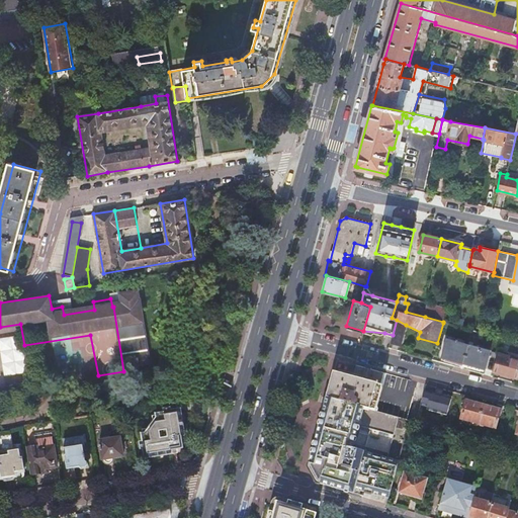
[(443,322),(445,316),(447,309),(429,304),(427,311),(425,317),(443,322)]
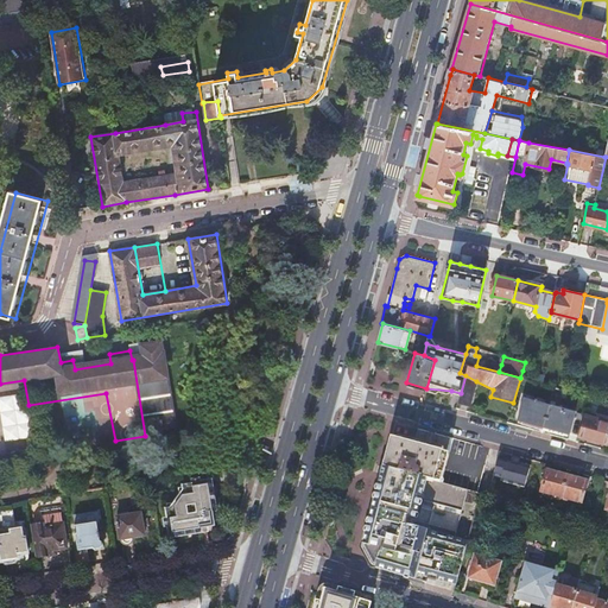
[(537,374),(534,382),(543,385),(545,377),(537,374)]
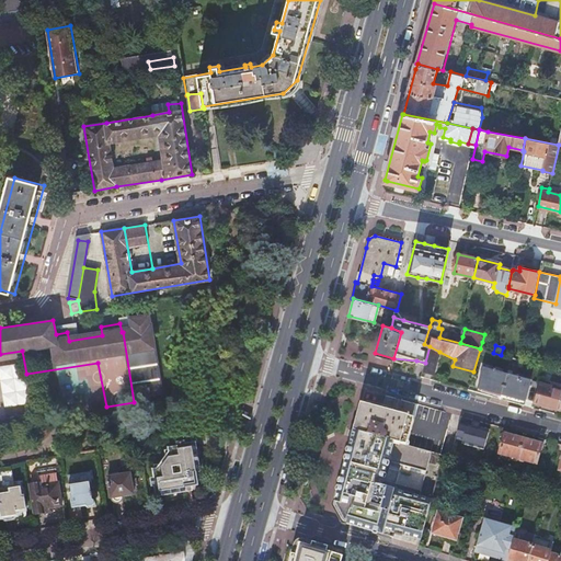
[(433,375),(439,352),(430,346),(425,363),(423,371),(433,375)]
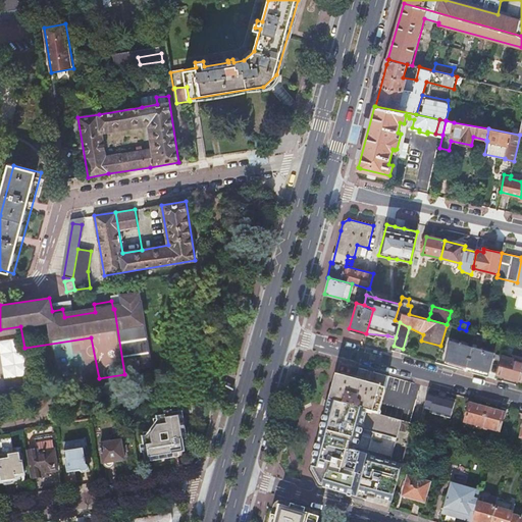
[(475,349),(451,343),(446,364),(469,371),(475,349)]
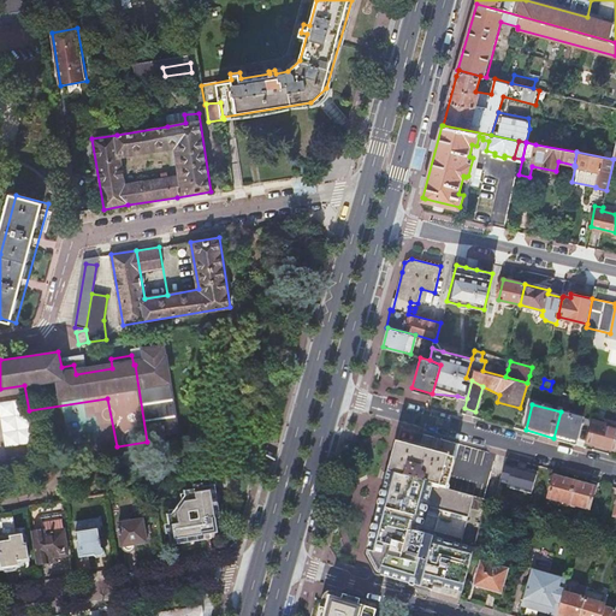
[(581,444),(587,419),(561,412),(554,438),(581,444)]
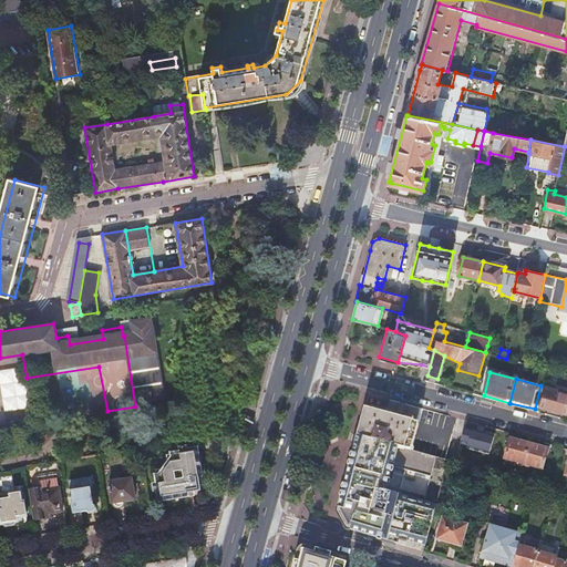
[(566,392),(545,388),(539,409),(566,416),(566,410),(566,392)]
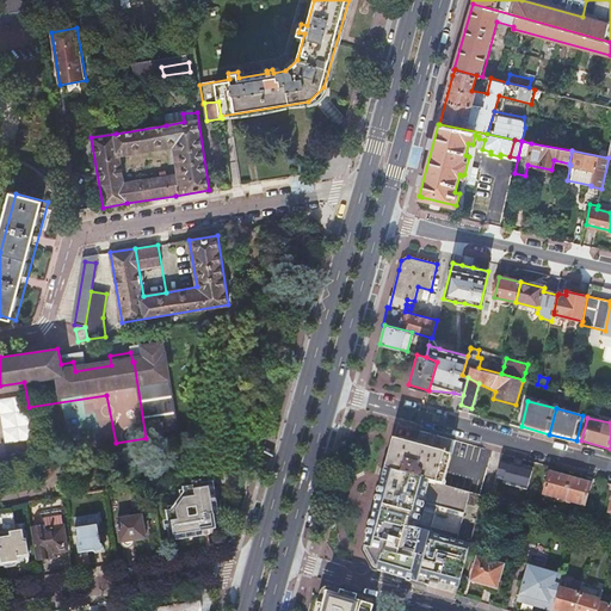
[(394,440),(386,469),(443,486),(451,456),(445,455),(399,442),(394,440)]
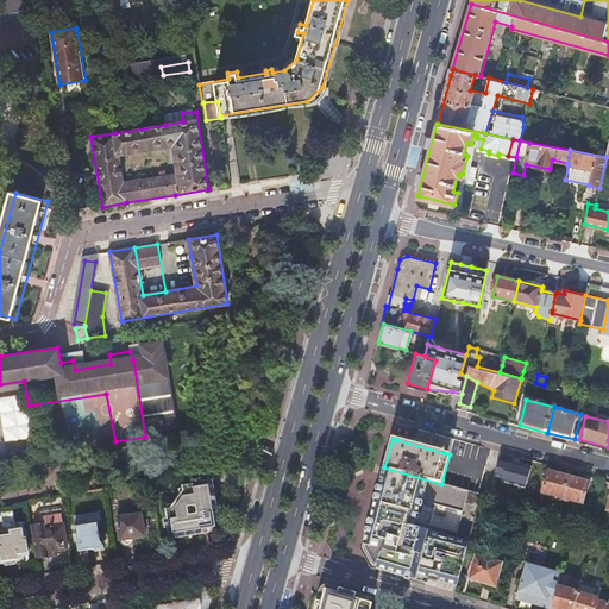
[(507,462),(501,482),(521,488),(527,468),(507,462)]
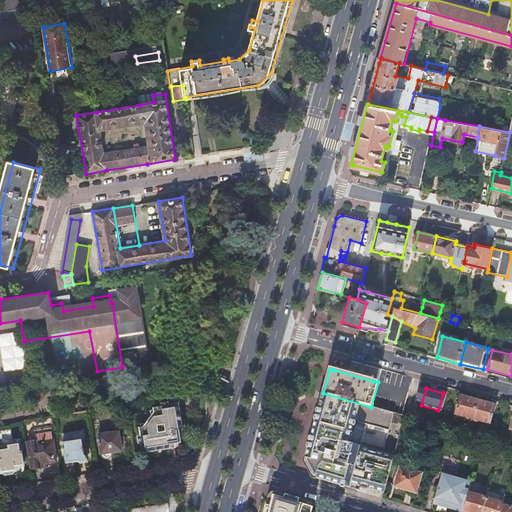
[(318,479),(349,488),(350,484),(357,486),(356,491),(357,491),(359,486),(361,478),(369,481),(377,483),(386,485),(393,458),(396,448),(390,446),(389,449),(380,447),(381,444),(361,438),(366,420),(370,421),(378,424),(387,426),(397,429),(401,430),(405,416),(371,407),(323,393),(304,462),(313,477),(318,479)]
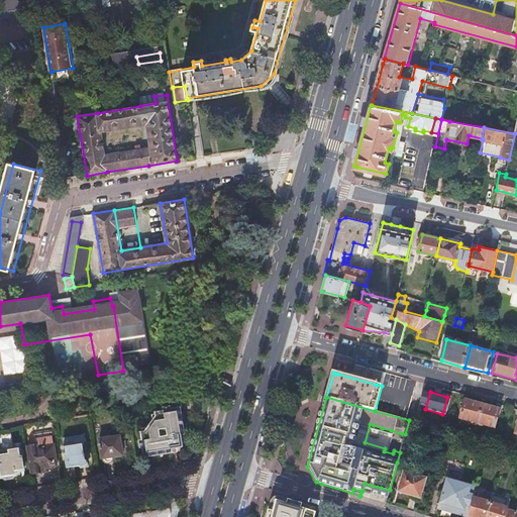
[(484,405),(466,400),(461,419),(479,424),(484,405)]
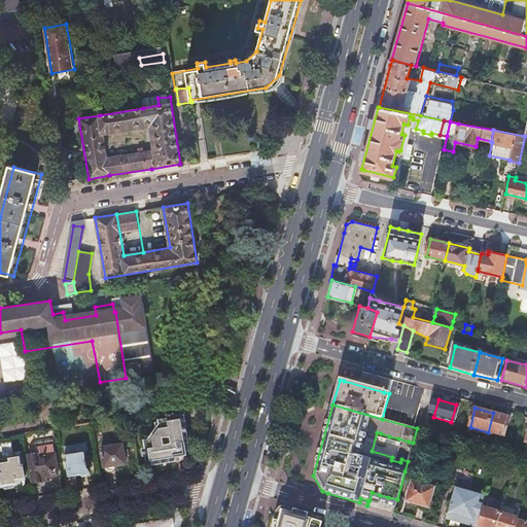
[(514,418),(493,413),(488,432),(508,438),(514,418)]
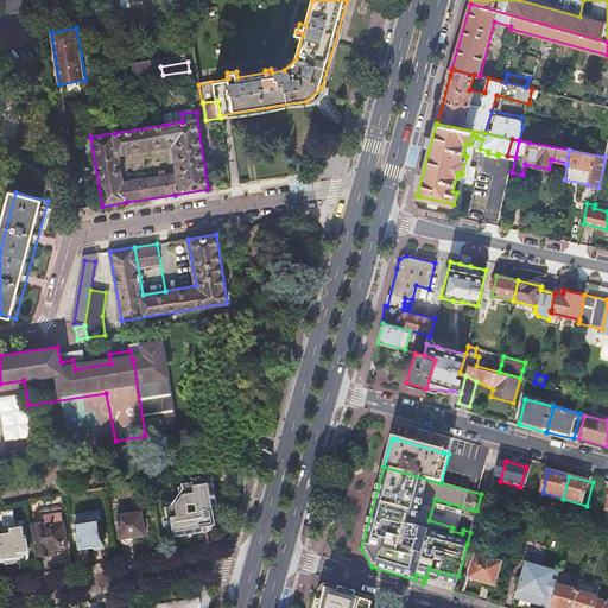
[(208,493),(213,492),(211,481),(200,482),(200,480),(192,481),(194,483),(183,486),(183,488),(184,495),(176,507),(168,508),(165,508),(168,519),(164,519),(165,526),(169,526),(170,537),(191,533),(191,529),(208,526),(214,525),(211,512),(216,511),(215,502),(210,502),(208,493)]
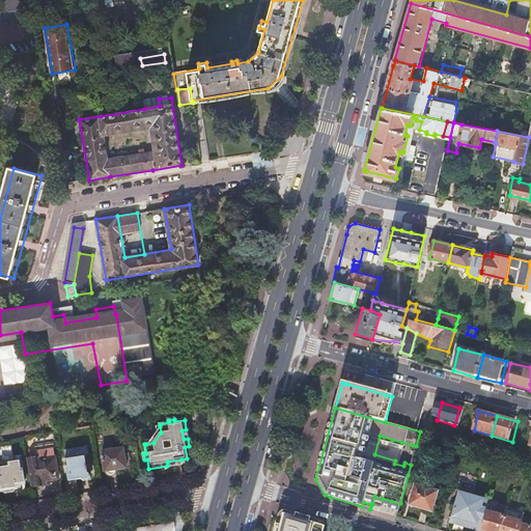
[(11,445),(0,447),(0,475),(0,477),(0,476),(0,482),(1,492),(3,491),(6,493),(14,492),(16,488),(17,488),(16,485),(24,483),(22,470),(21,471),(19,463),(15,464),(11,445)]
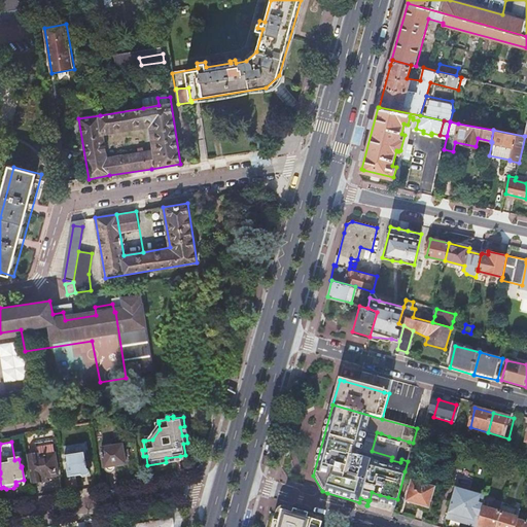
[(123,445),(101,449),(104,468),(105,467),(106,469),(107,470),(108,471),(109,471),(111,471),(113,470),(114,469),(115,467),(115,466),(126,464),(123,445)]
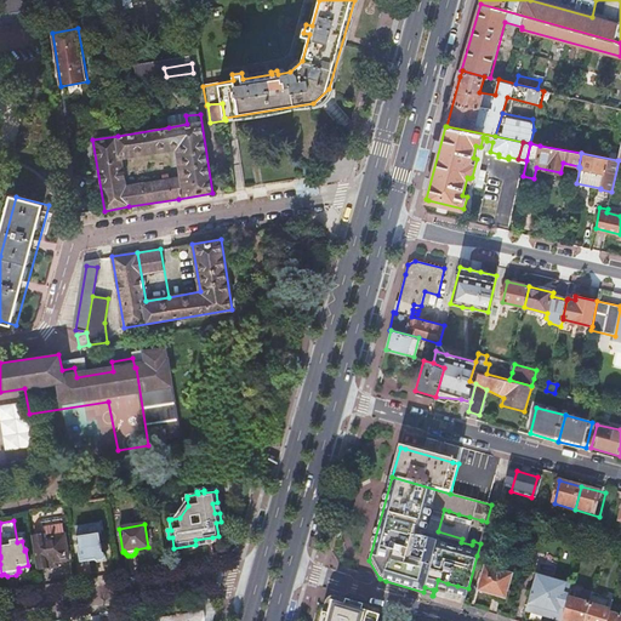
[(86,536),(77,539),(80,563),(103,559),(98,529),(85,531),(86,536)]
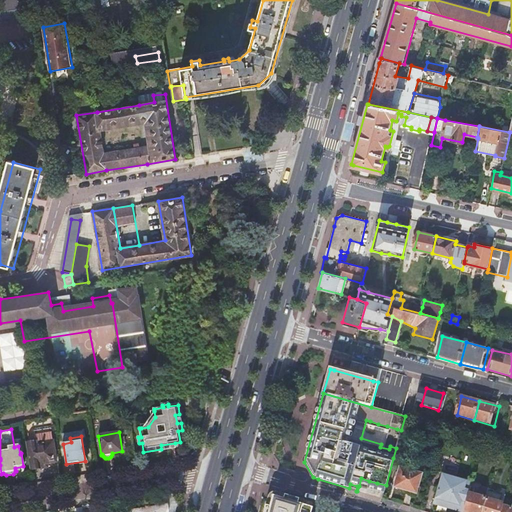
[(35,441),(27,443),(31,470),(40,468),(40,465),(56,462),(52,441),(36,443),(35,441)]
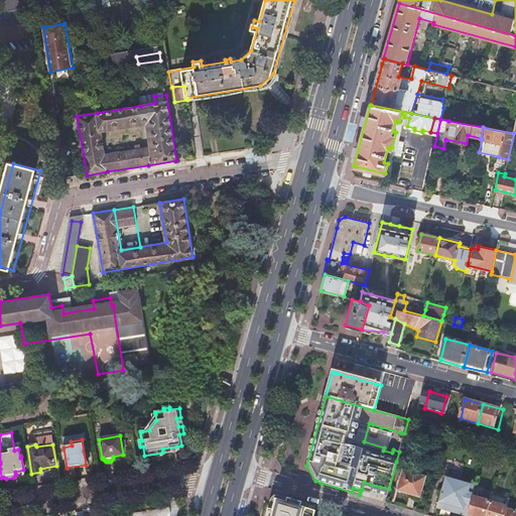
[(419,497),(424,478),(403,472),(398,491),(419,497)]
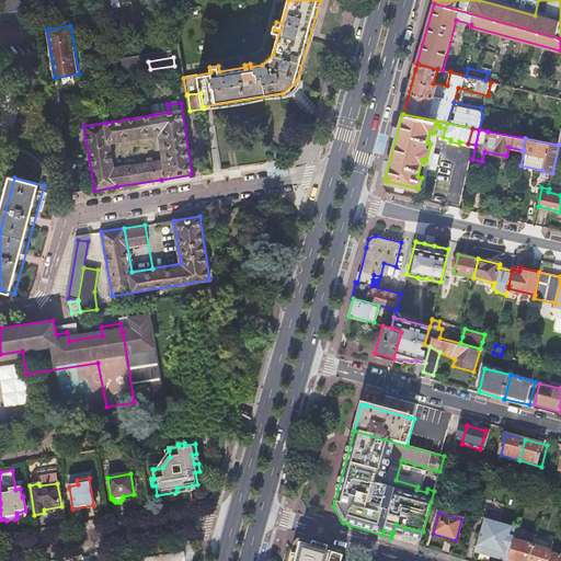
[(513,540),(514,537),(507,535),(511,526),(484,518),(474,548),(496,554),(495,558),(473,551),(473,552),(496,559),(497,558),(507,560),(513,540)]
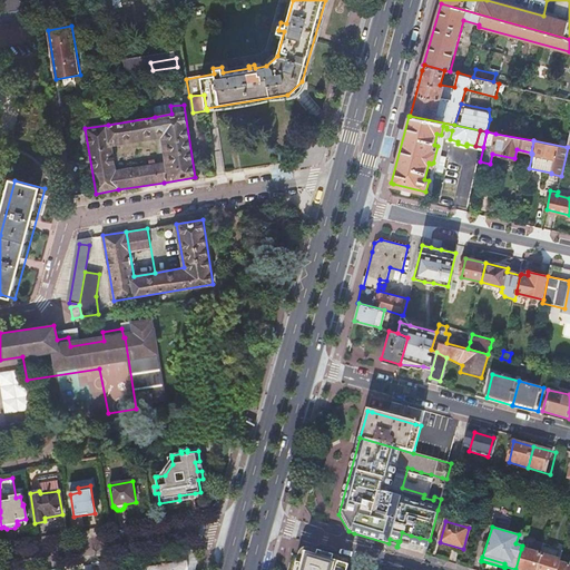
[(402,532),(400,541),(409,543),(411,536),(402,532)]
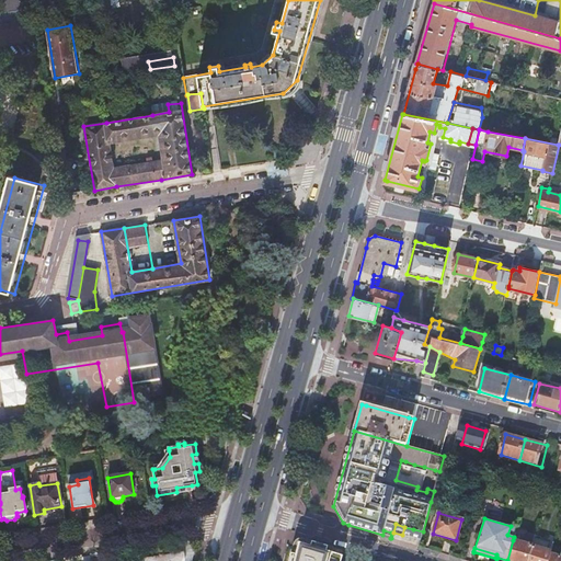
[(411,538),(413,529),(404,527),(402,535),(411,538)]
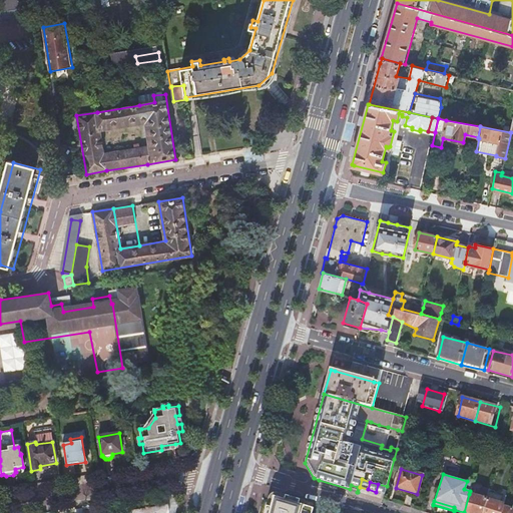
[(384,494),(387,486),(378,484),(376,492),(384,494)]
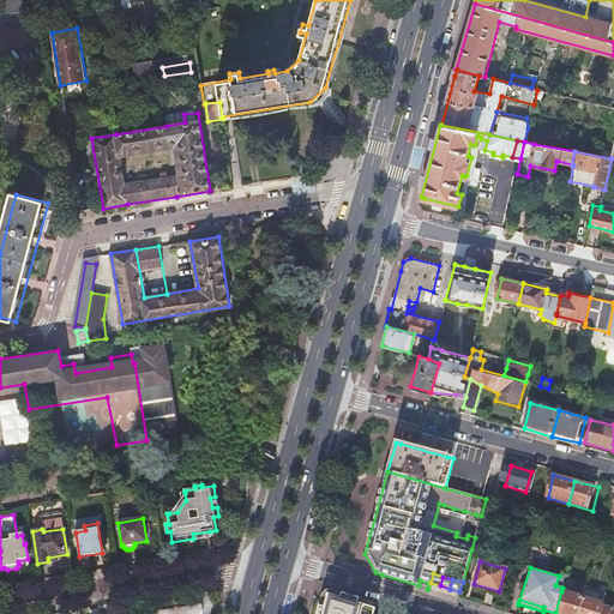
[(577,613),(600,613),(603,607),(603,605),(606,596),(585,589),(583,599),(577,613)]
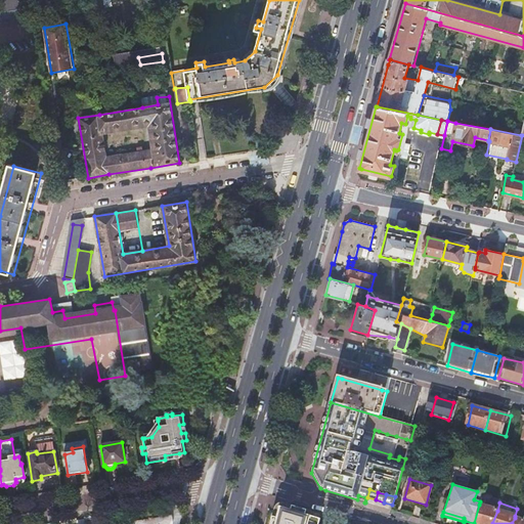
[(474,523),(492,523),(497,511),(479,505),(474,523)]
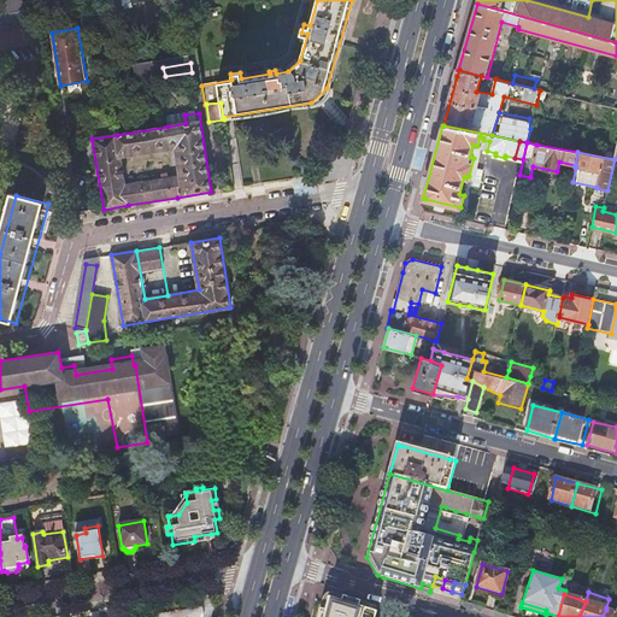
[(376,616),(378,613),(376,612),(368,610),(360,607),(342,603),(330,598),(327,611),(322,610),(318,616),(376,616)]
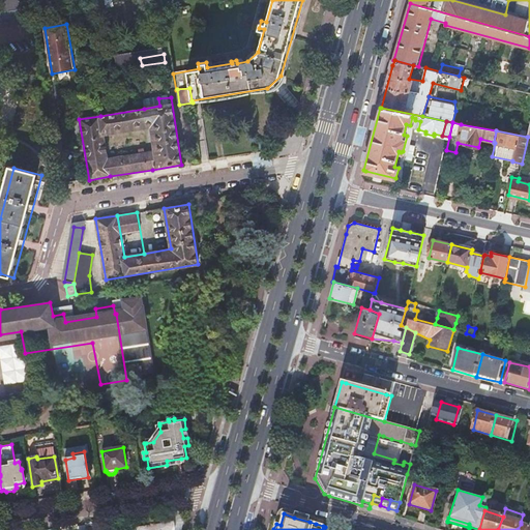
[(310,522),(311,518),(296,513),(294,518),(310,522)]
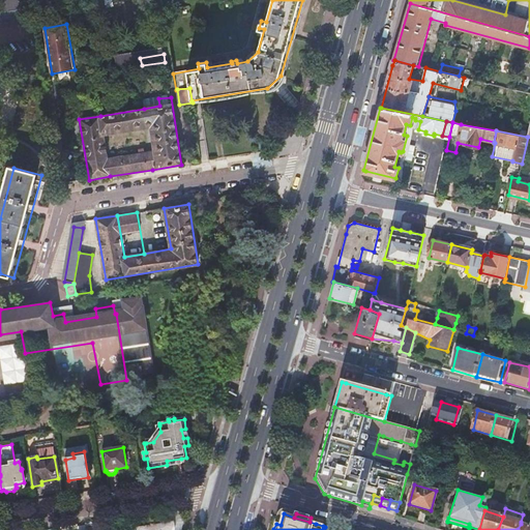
[(448,518),(447,521),(468,527),(469,524),(448,518)]
